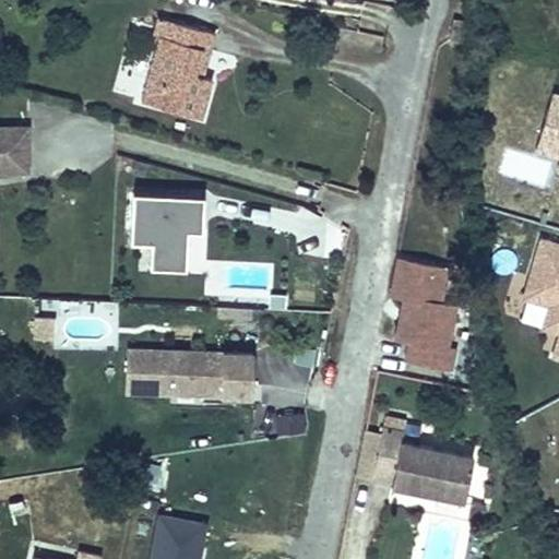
[(137,104),(203,122),(215,79),(204,75),(216,33),(161,18),(137,104)]
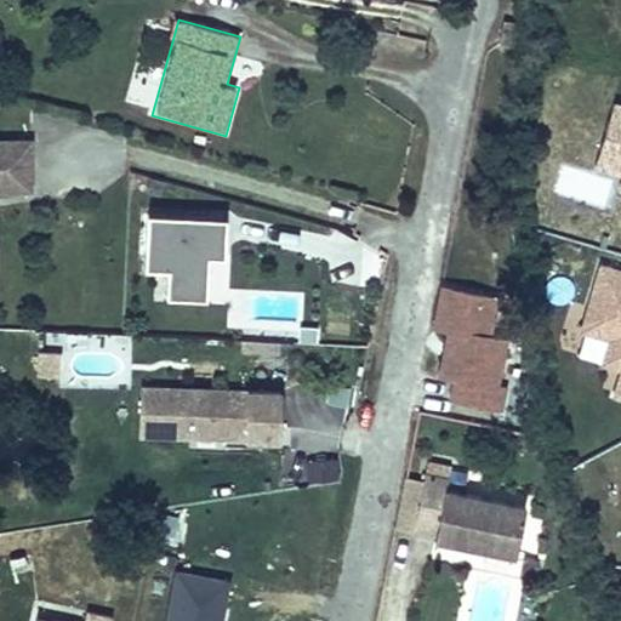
[(584,186),(620,194),(620,104),(605,102),(584,186)]
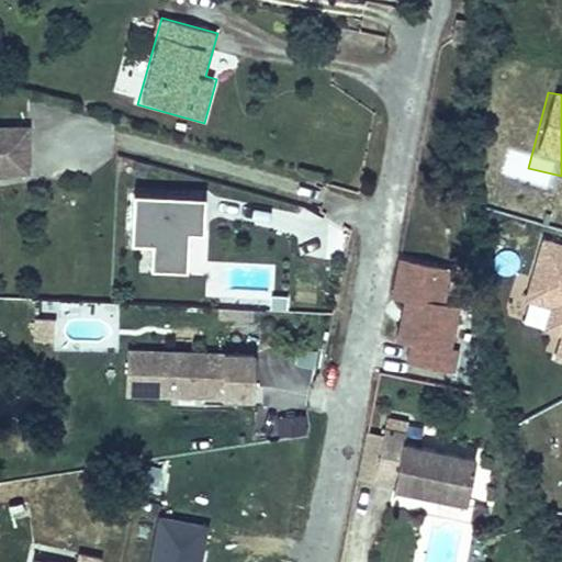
[(216,214),(259,225),(267,198),(223,187),(216,214)]
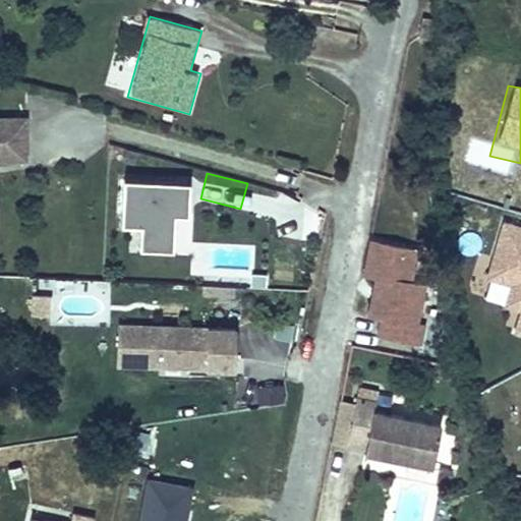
[(173,252),(175,217),(189,217),(191,183),(122,179),(120,228),(135,229),(133,250),(173,252)]
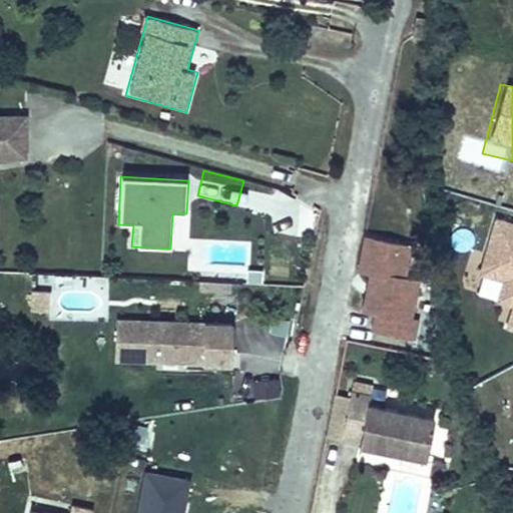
[(512,332),(512,221),(492,216),(483,252),(470,249),(461,289),(503,299),(496,328),(512,332)]
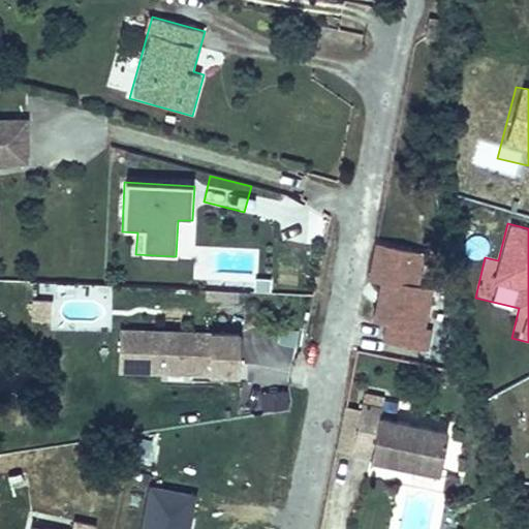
[(418,285),(425,252),(373,243),(366,283),(377,285),(371,321),(384,323),(381,342),(426,349),(436,288),(418,285)]
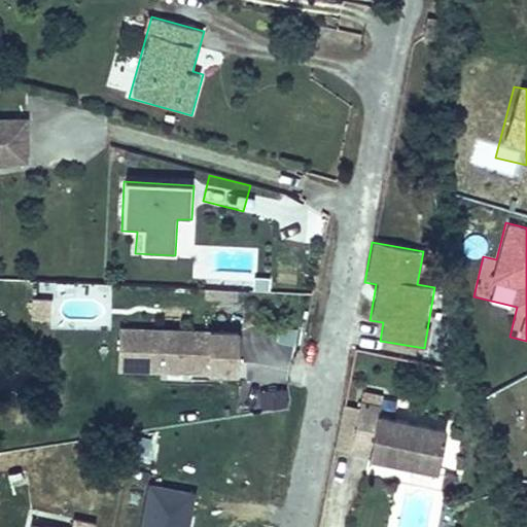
[(50,319),(50,297),(30,299),(31,320),(50,319)]
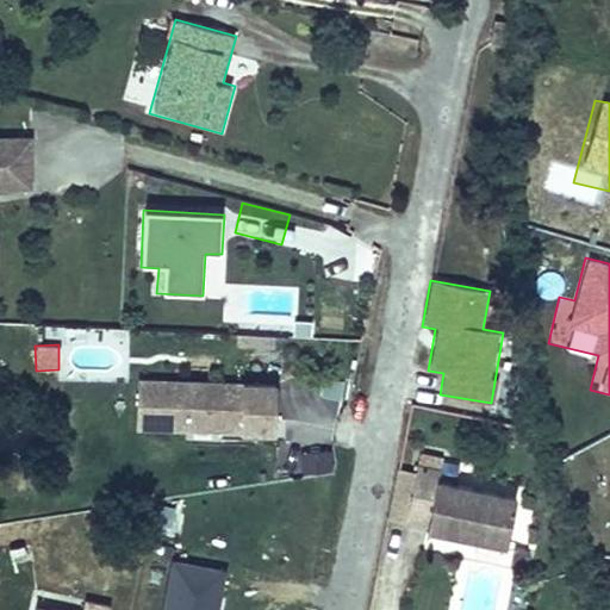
[(323,378),(321,397),(341,400),(343,381),(323,378)]
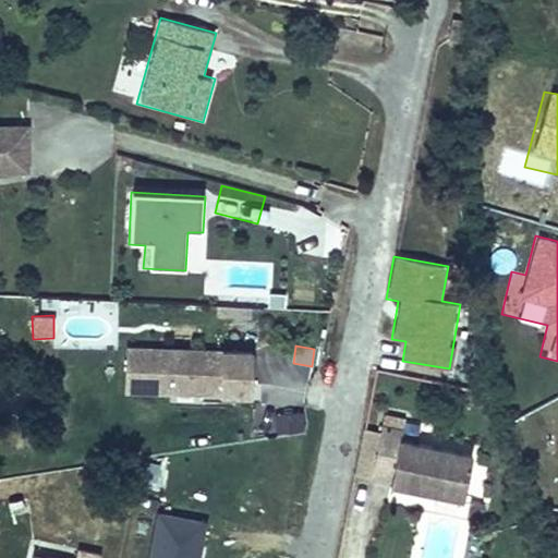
[(252,401),(254,351),(125,347),(124,397),(252,401)]
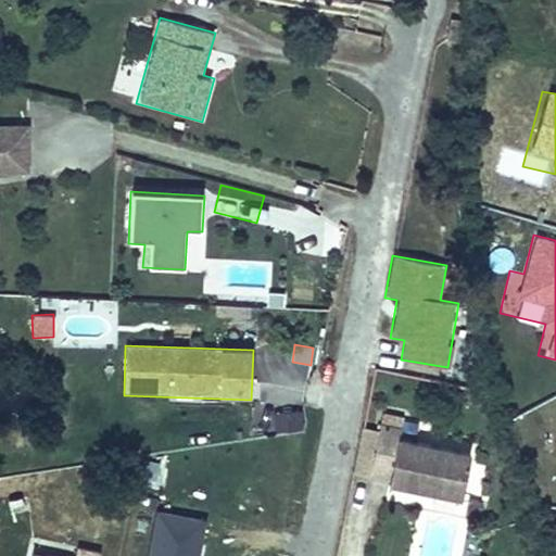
[(258,407),(257,430),(303,432),(305,411),(258,407)]
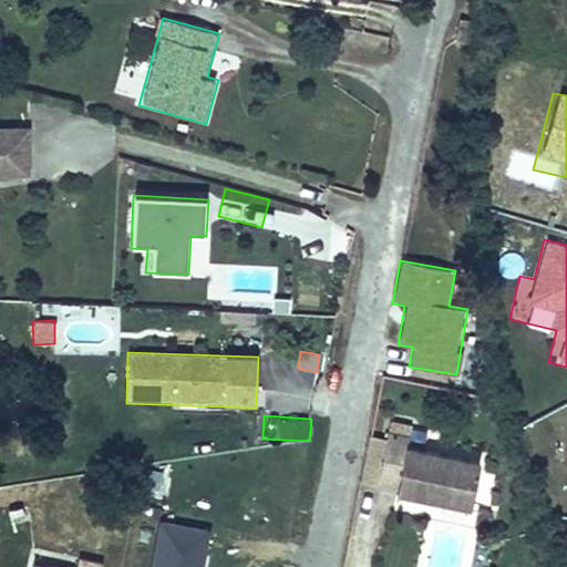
[(389,439),(380,485),(401,488),(400,493),(474,506),(482,455),(410,442),(412,432),(390,429),(389,439)]
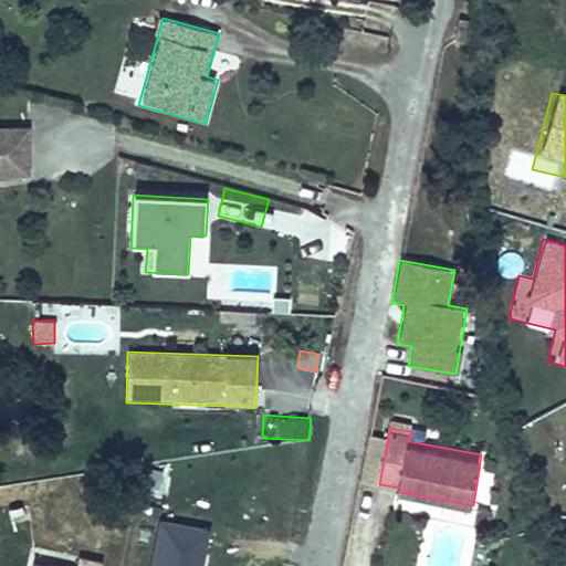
[(371,435),(364,481),(379,484),(388,438),(371,435)]
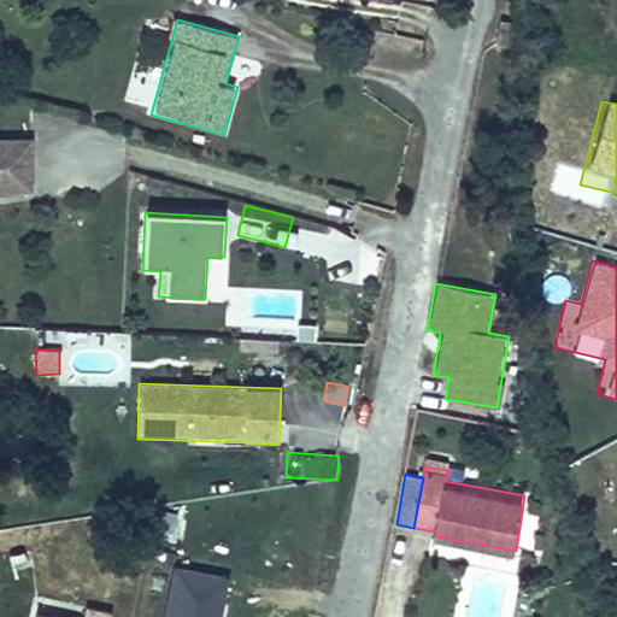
[(523,551),(519,571),(532,574),(535,553),(523,551)]
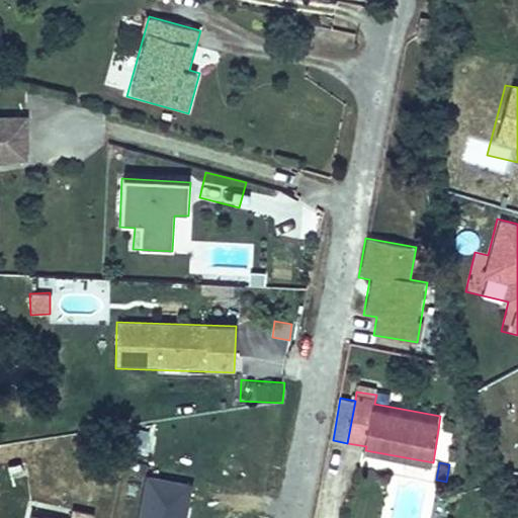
[(136,517),(186,517),(193,485),(145,476),(136,517)]
